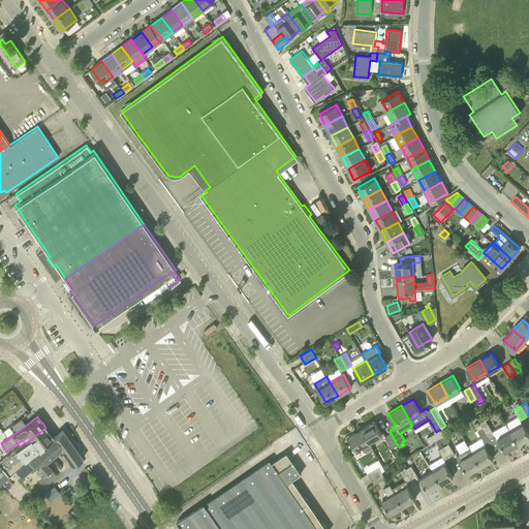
[(13,424),(19,431),(28,424),(23,416),(13,424)]
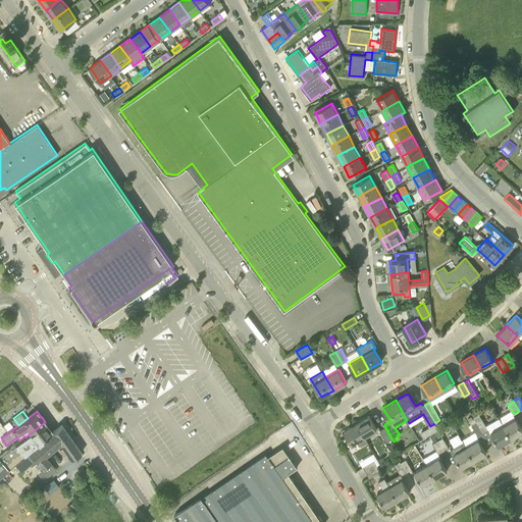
[(356,423),(364,436),(376,429),(369,416),(356,423)]
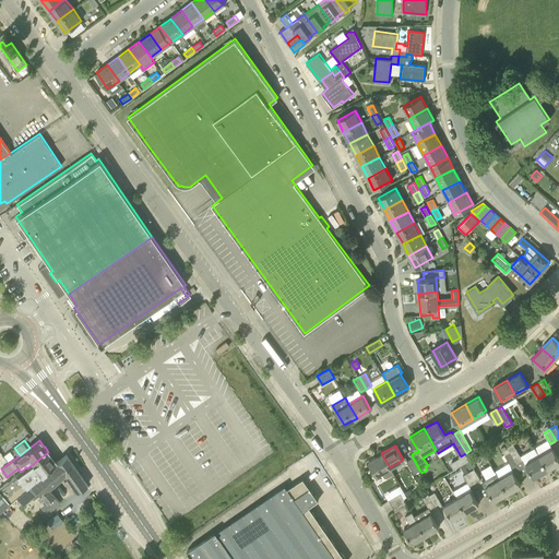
[(516,463),(510,452),(508,448),(507,449),(504,445),(501,448),(511,464),(511,465),(516,463)]
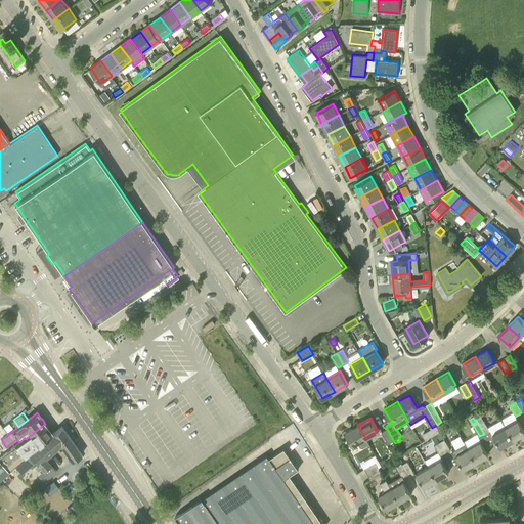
[(490,431),(492,434),(500,447),(513,440),(505,427),(500,420),(488,428),(490,431)]
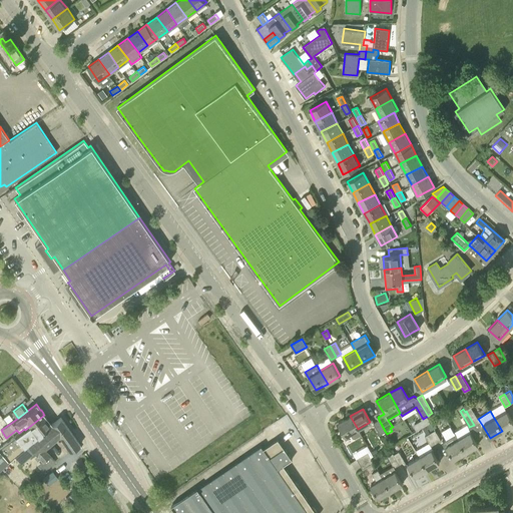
[(512,421),(506,411),(494,418),(502,431),(512,424),(512,421)]
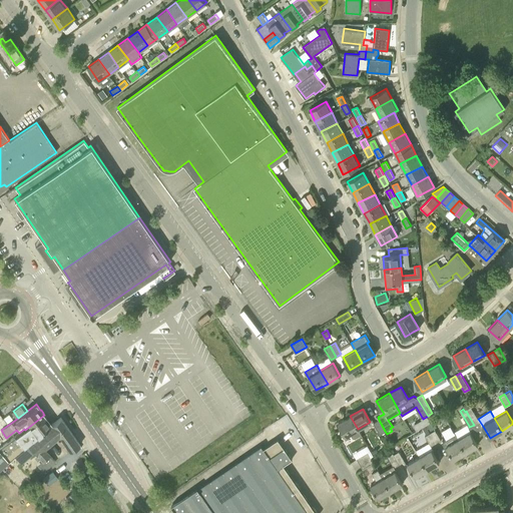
[(468,415),(474,425),(480,422),(478,419),(474,412),(468,415)]
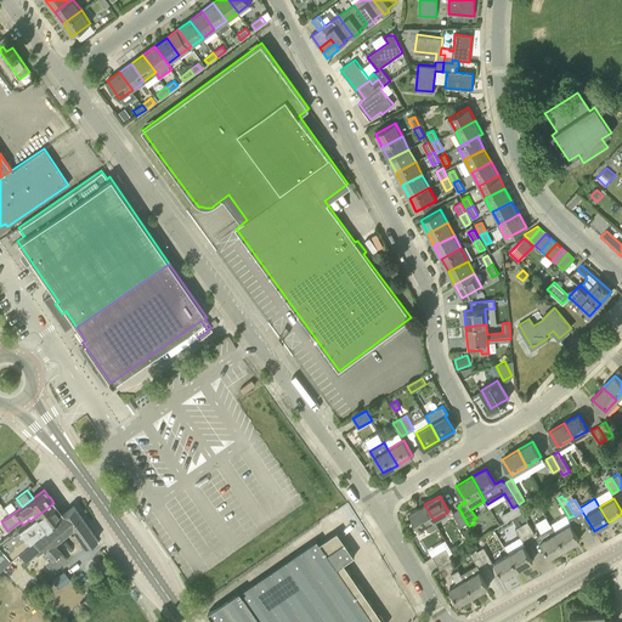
[(0,542),(0,546),(11,559),(24,548),(33,539),(62,514),(54,503),(30,521),(29,520),(23,525),(0,542)]
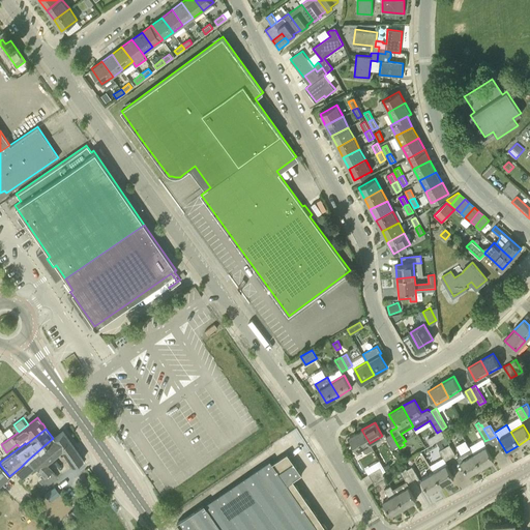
[(370,443),(361,430),(350,437),(357,449),(361,447),(364,451),(366,452),(373,448),(370,443)]
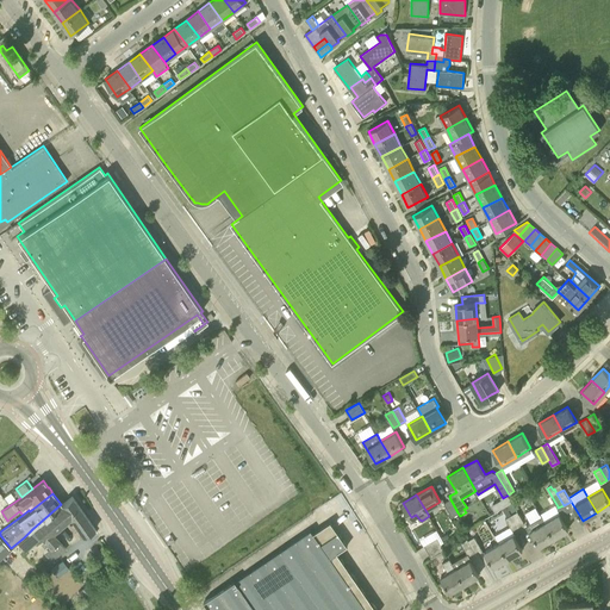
[(511,502),(511,500),(508,495),(503,498),(500,499),(505,505),(511,502)]
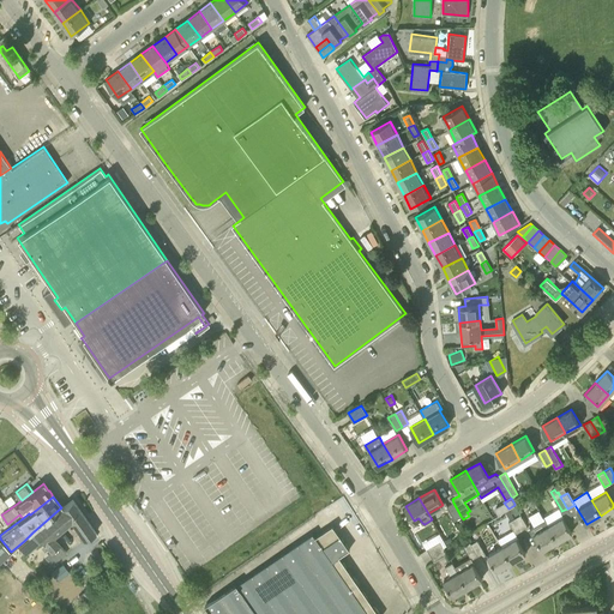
[(61,507),(32,533),(41,541),(59,559),(66,552),(53,536),(71,521),(85,540),(96,533),(73,499),(61,507)]
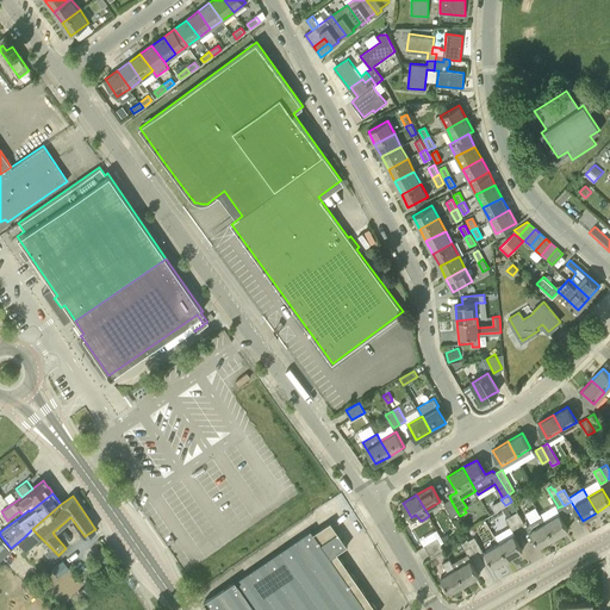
[(458,512),(450,499),(444,503),(452,516),(458,512)]
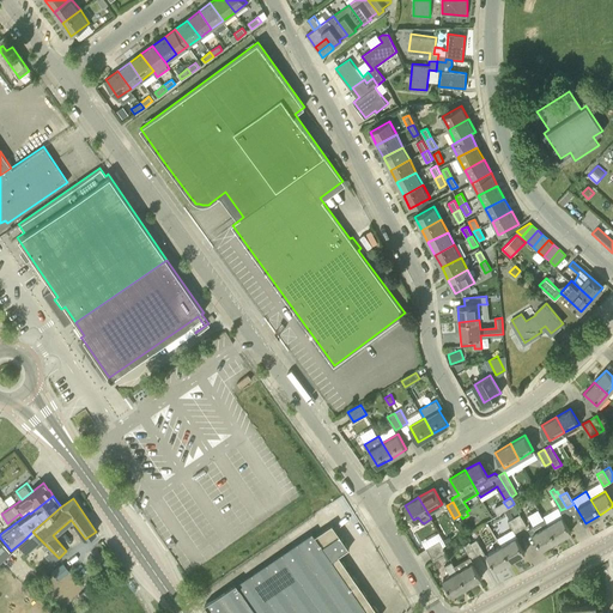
[(520,513),(514,517),(521,529),(527,525),(520,513)]
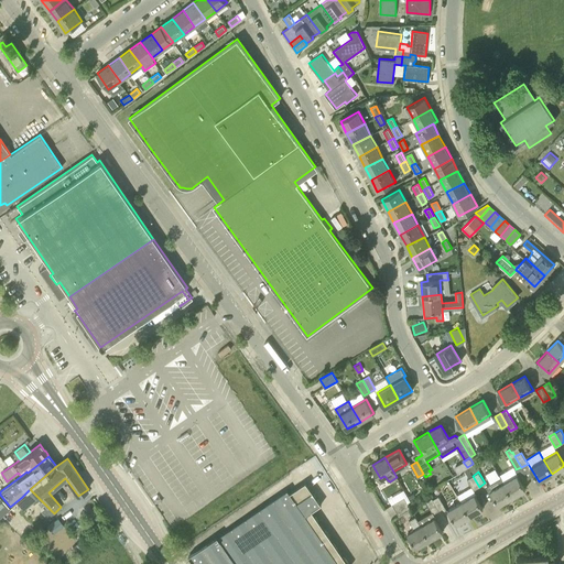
[(525,489),(521,483),(517,475),(503,483),(511,497),(525,489)]
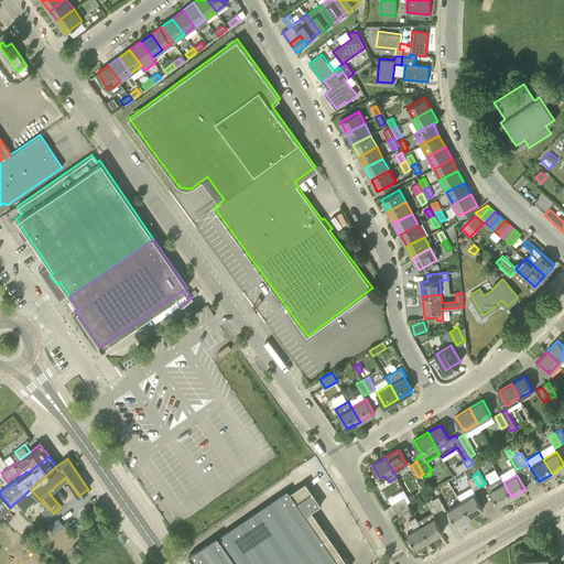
[(479,487),(473,476),(467,479),(474,490),(479,487)]
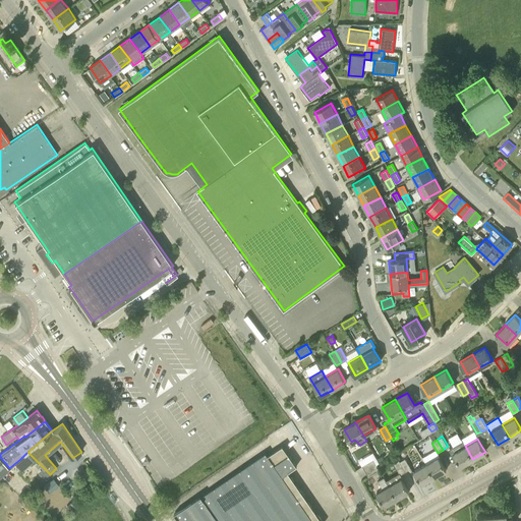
[(472,459),(465,446),(462,441),(449,449),(452,453),(453,453),(461,466),(472,459)]
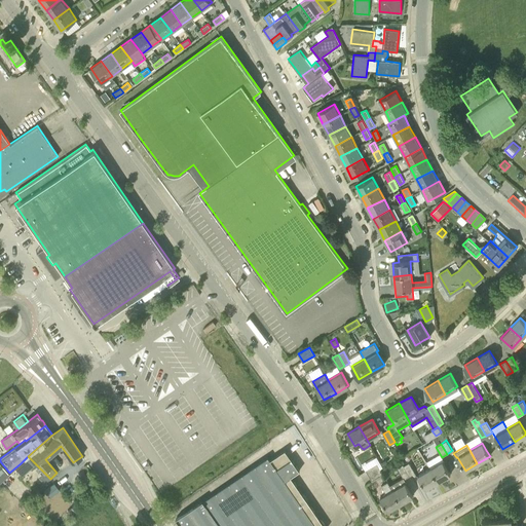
[(325,525),(291,477),(300,471),(285,449),(270,459),(268,456),(203,500),(203,499),(177,518),(182,525),(325,525)]
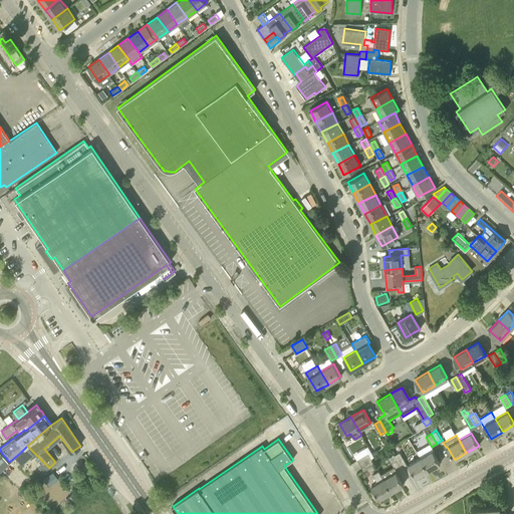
[(420,457),(428,470),(440,463),(432,450),(420,457)]
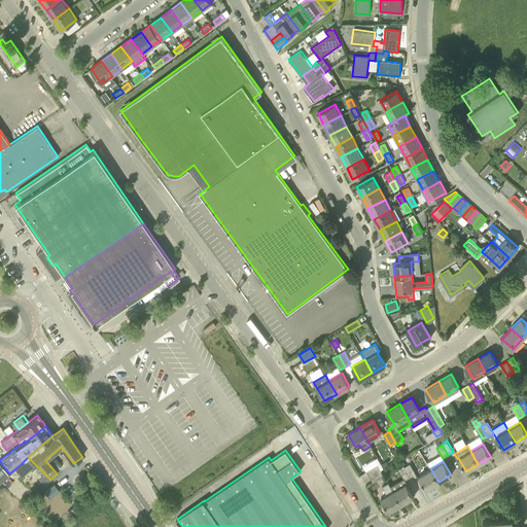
[(410,463),(403,466),(410,477),(416,473),(410,463)]
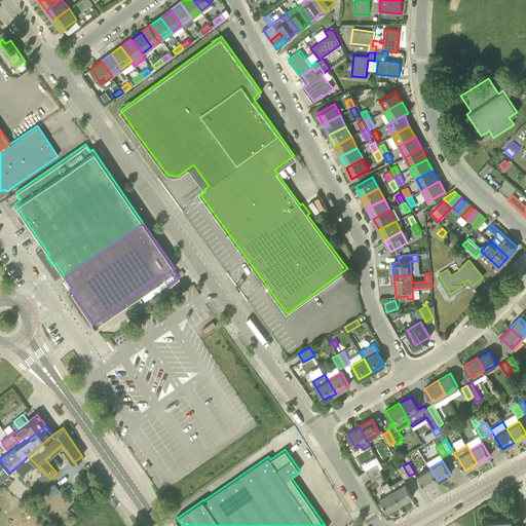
[(368,475),(380,468),(377,463),(366,470),(368,475)]
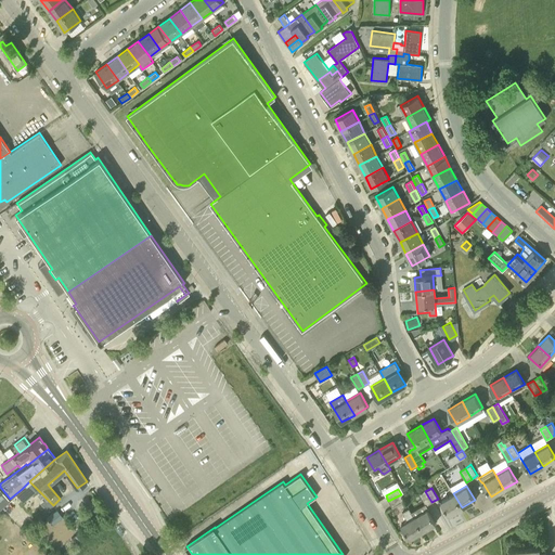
[(431,502),(425,491),(424,490),(420,493),(426,503),(427,505),(431,502)]
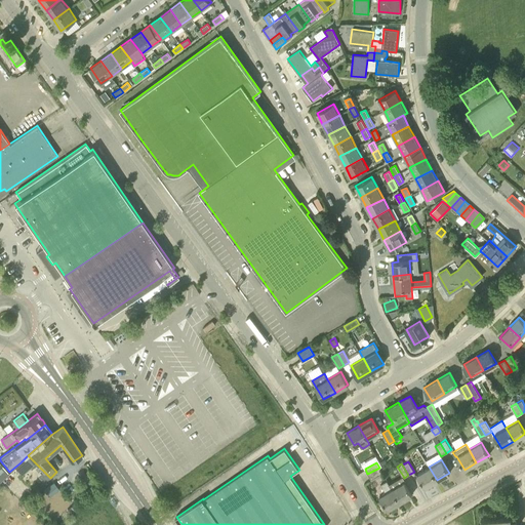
[(437,480),(429,467),(416,474),(425,488),(437,480)]
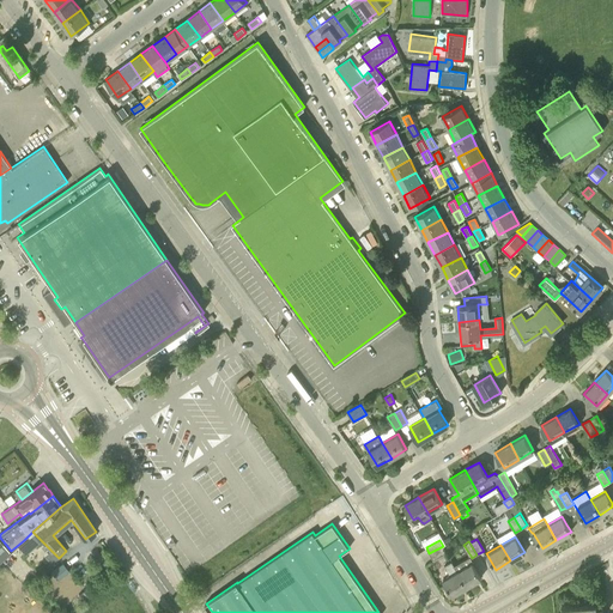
[(443,546),(429,553),(432,560),(447,552),(443,546)]
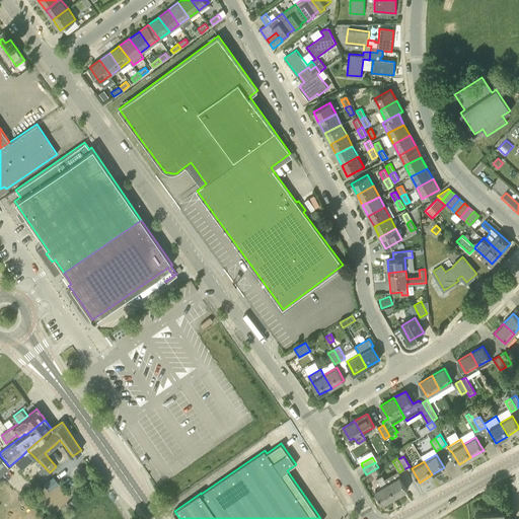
[(384,478),(387,484),(395,497),(408,490),(399,476),(400,475),(399,472),(398,470),(384,478)]
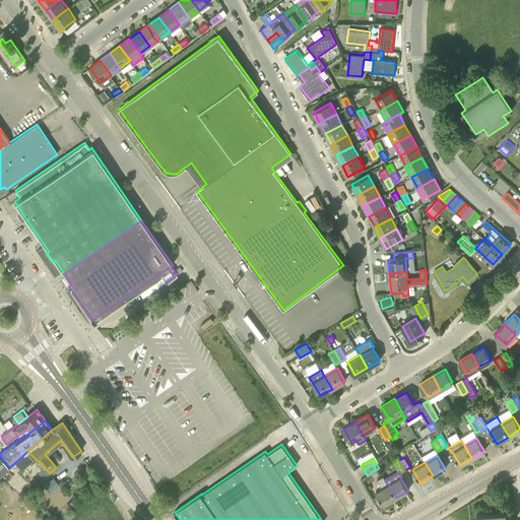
[(396,498),(388,484),(385,479),(383,475),(377,479),(382,488),(376,492),(383,505),(396,498)]
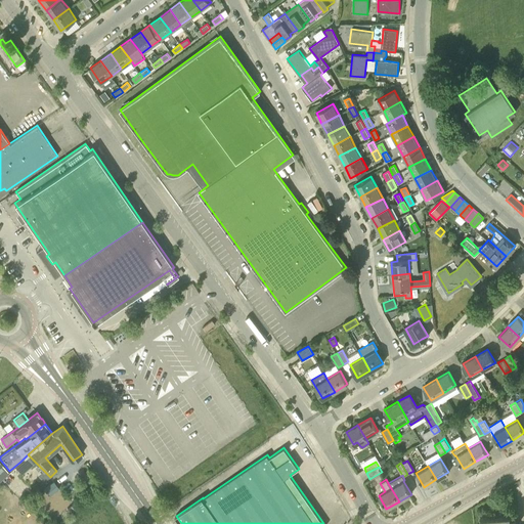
[(50,495),(59,488),(54,481),(44,488),(50,495)]
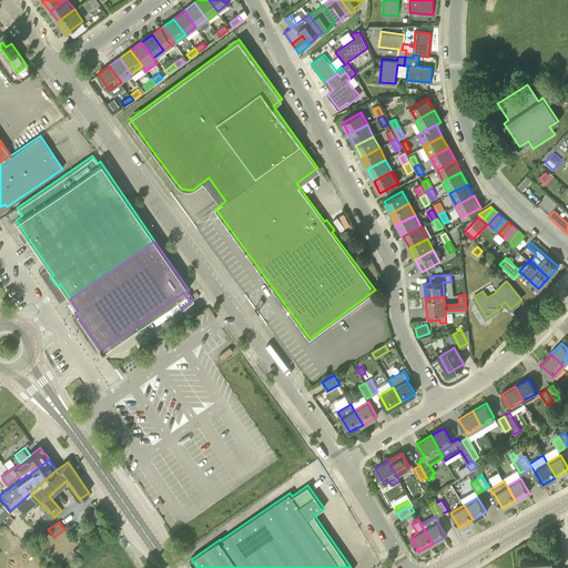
[(72,550),(78,556),(87,549),(82,543),(72,550)]
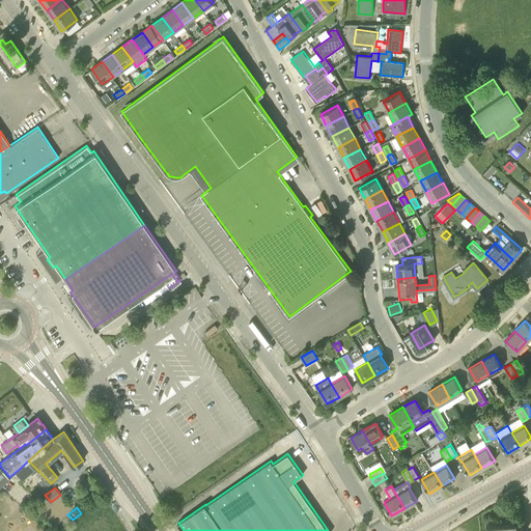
[(516,524),(516,521),(486,523),(486,530),(523,530),(523,523),(516,524)]
